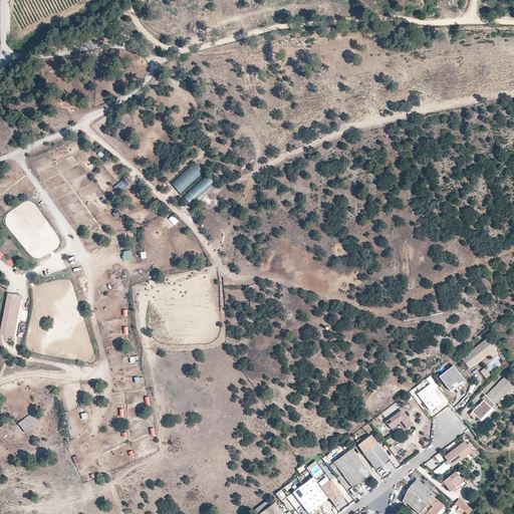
[(194,163),(172,185),(181,195),(204,173),(194,163)]
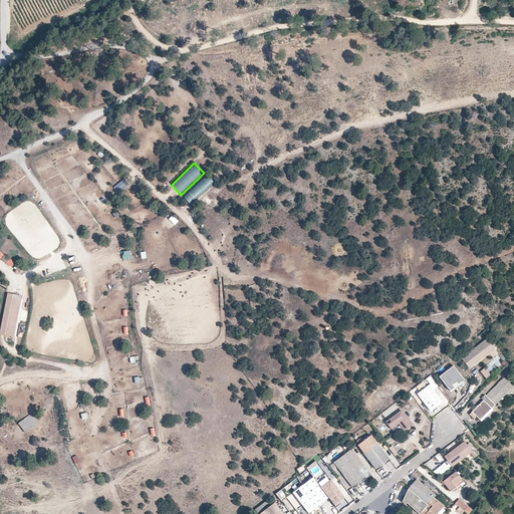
[(8,294),(0,335),(14,337),(16,323),(13,323),(18,295),(8,294)]
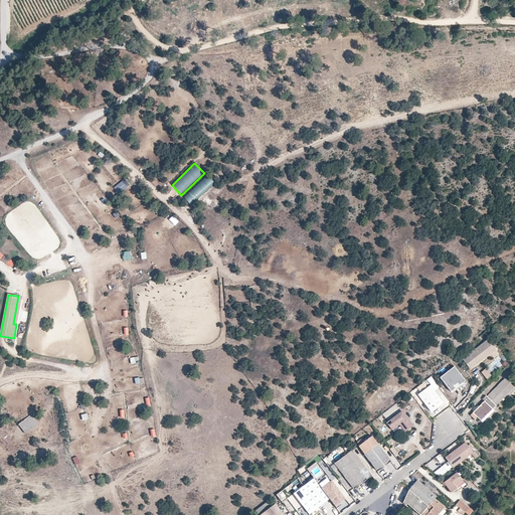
[(463,356),(471,367),(495,347),(487,337),(463,356)]
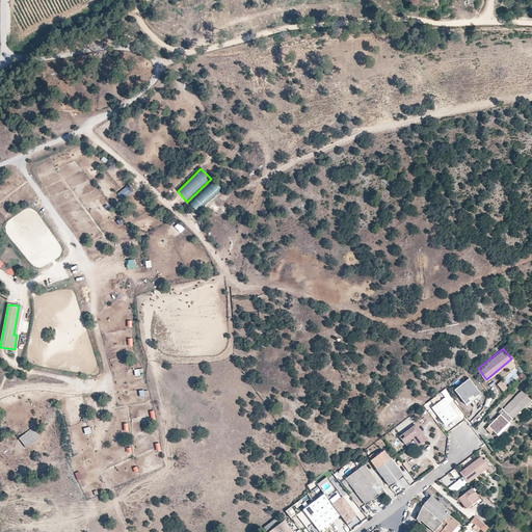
[(480,391),(470,377),(455,389),(467,402),(480,391)]
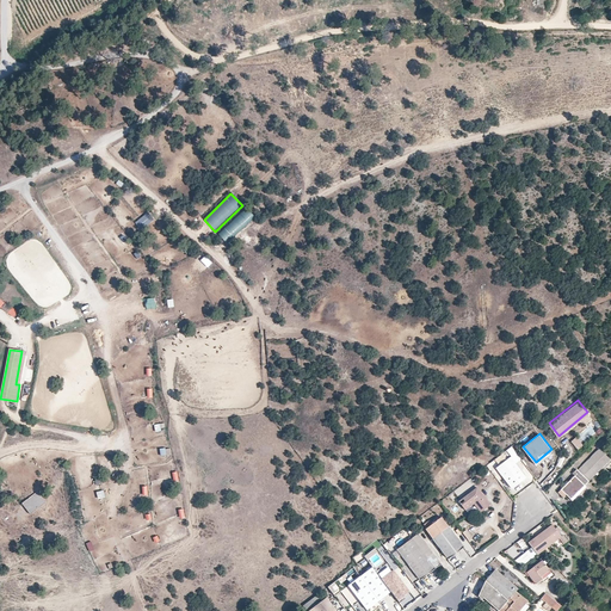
[(576,438),(572,443),(579,451),(584,446),(576,438)]
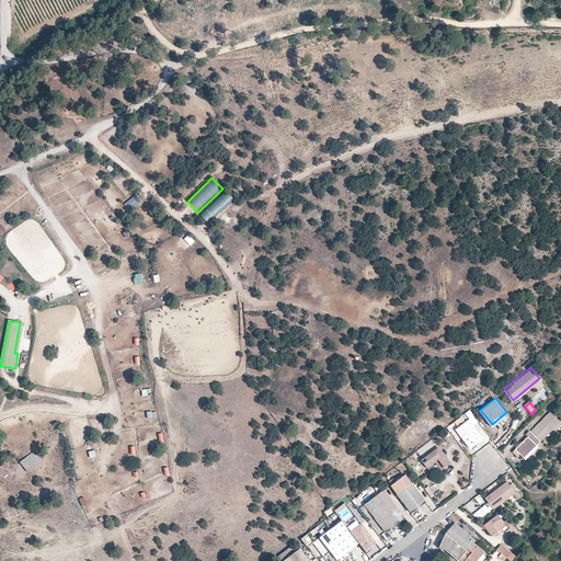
[(560,420),(550,410),(531,428),(530,428),(527,432),(530,434),(516,449),(524,457),(560,420)]
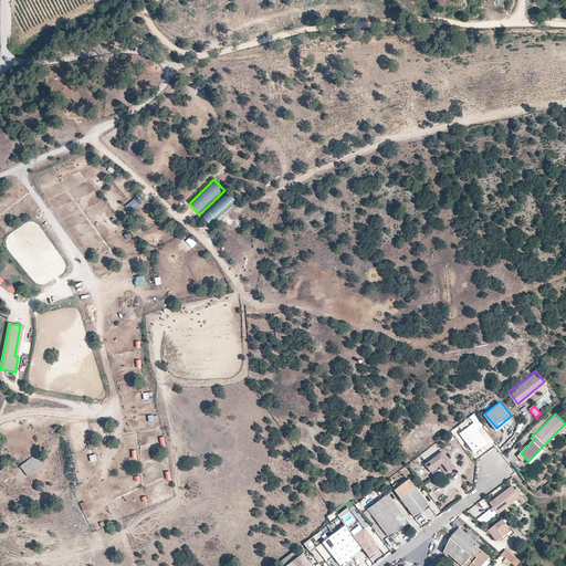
[(475,451),(488,442),(474,425),(462,433),(475,451)]
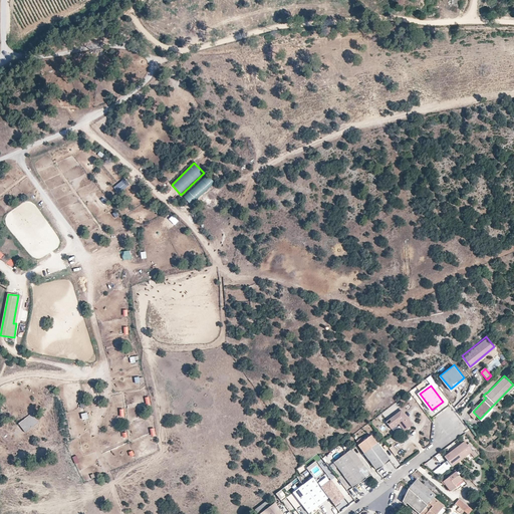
[(413,425),(402,410),(388,422),(392,427),(399,422),(403,428),(406,425),(408,428),(413,425)]
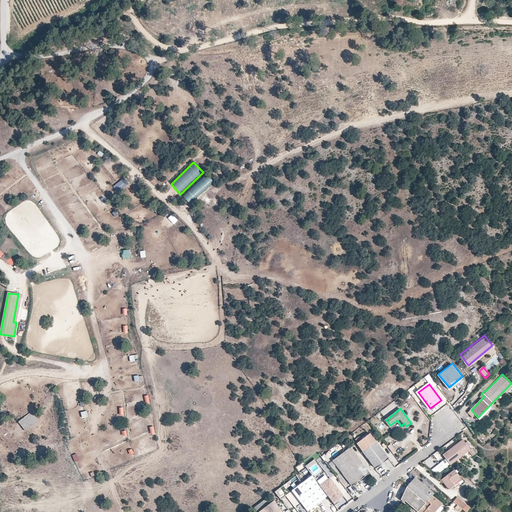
[(38,422),(31,413),(19,423),(25,432),(38,422)]
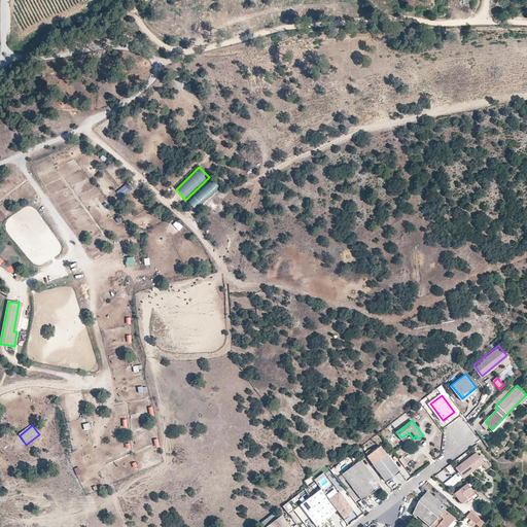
[(388,481),(400,471),(381,446),(367,455),(388,481)]
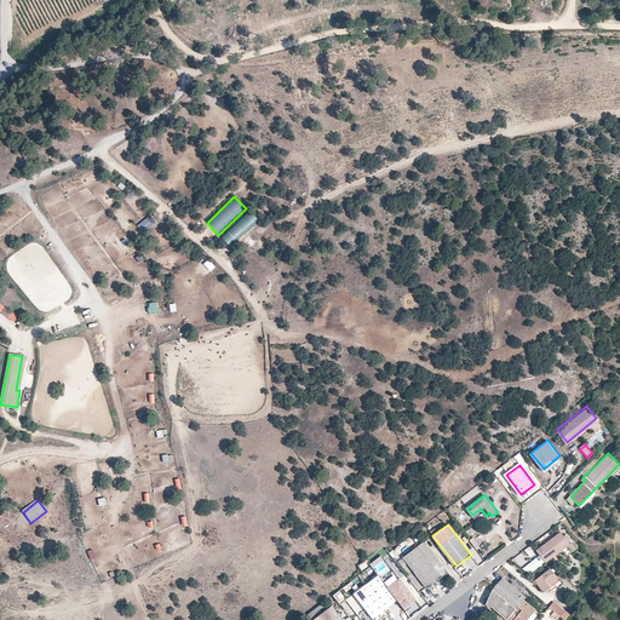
[(569,545),(561,532),(537,550),(546,562),(569,545)]
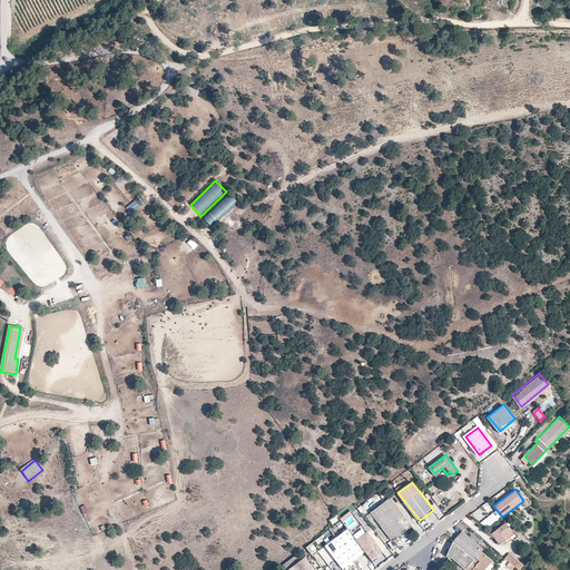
[(392,497),(371,512),(392,541),(413,524),(392,497)]
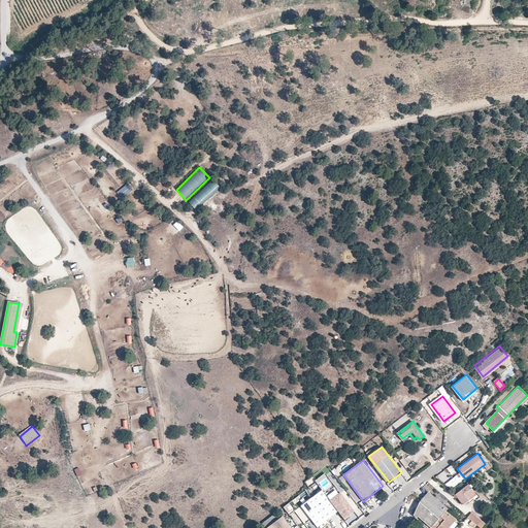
[(464,482),(459,474),(446,484),(450,490),(464,482)]
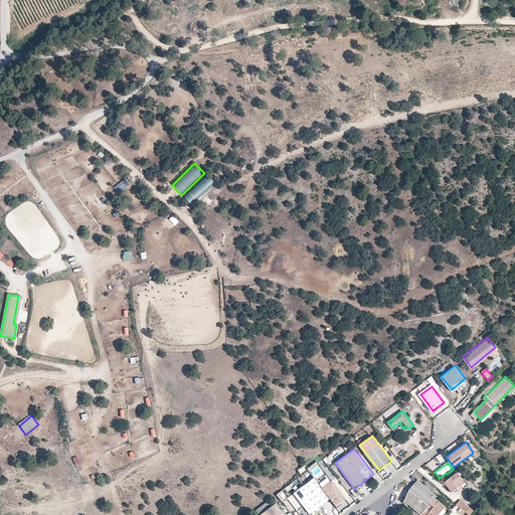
[(297,470),(300,475),(308,470),(305,465),(297,470)]
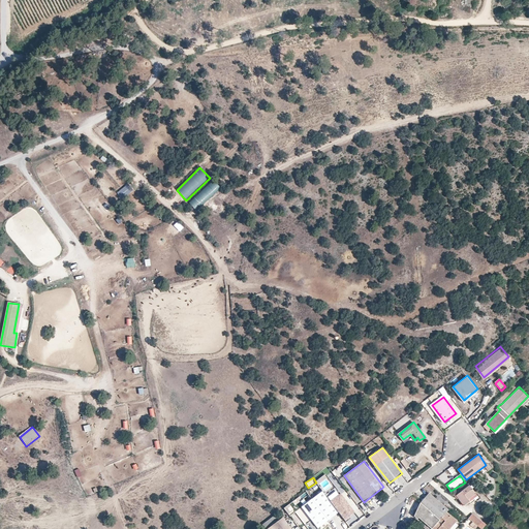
[(476,495),(468,485),(458,493),(460,496),(458,498),(465,507),(470,503),(469,501),(476,495)]
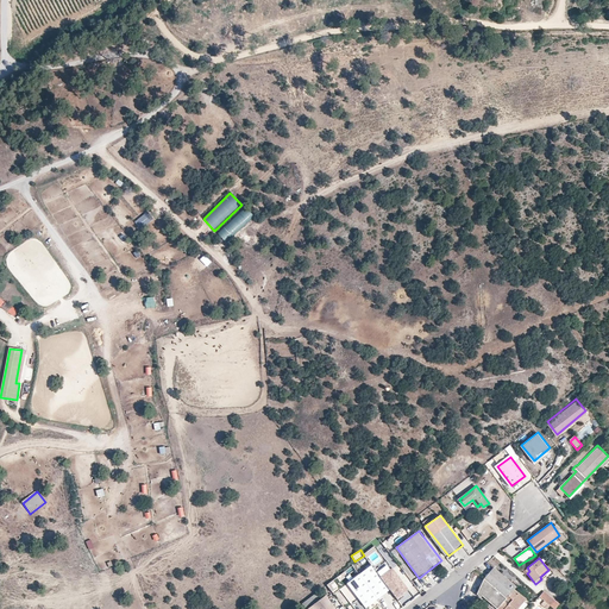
[(364,608),(365,608),(377,601),(390,591),(381,579),(377,575),(371,566),(347,585),(364,608)]
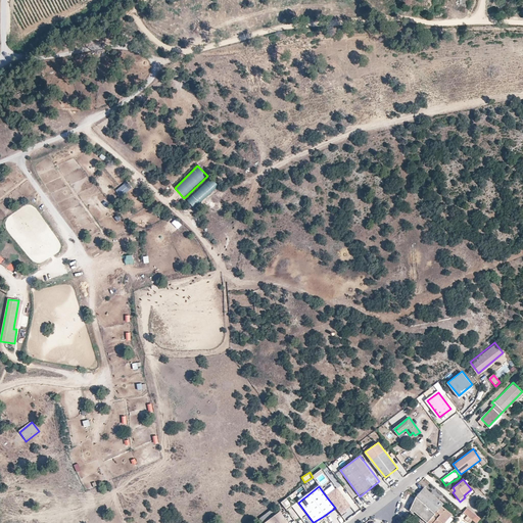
[(422,486),(414,495),(425,505),(433,512),(439,505),(441,503),(422,486)]
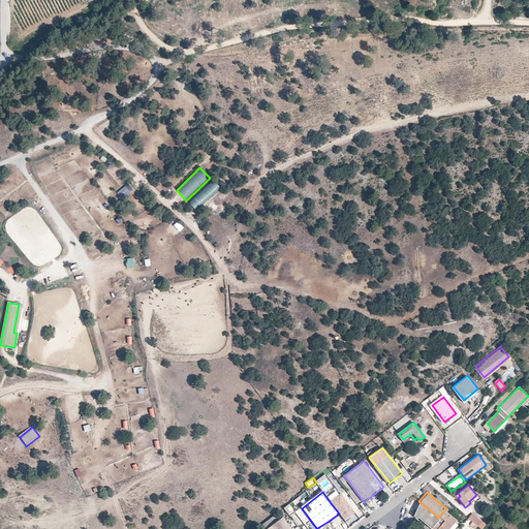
[(336,493),(328,499),(331,503),(339,497),(336,493)]
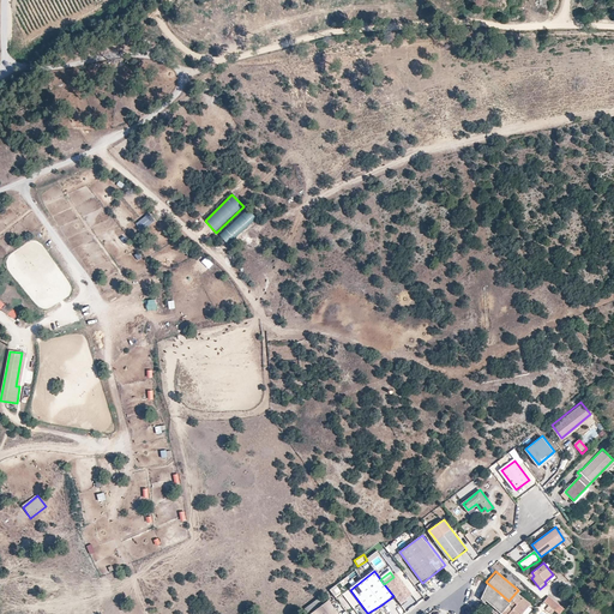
[(399,605),(413,596),(396,575),(393,577),(384,584),(393,596),(399,605)]
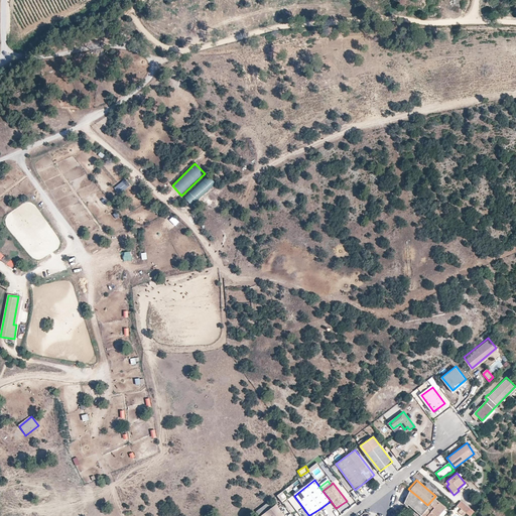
[(419,498),(408,489),(404,497),(408,501),(406,503),(411,508),(414,505),(421,512),(425,515),(435,515),(443,507),(433,498),(427,505),(419,498)]
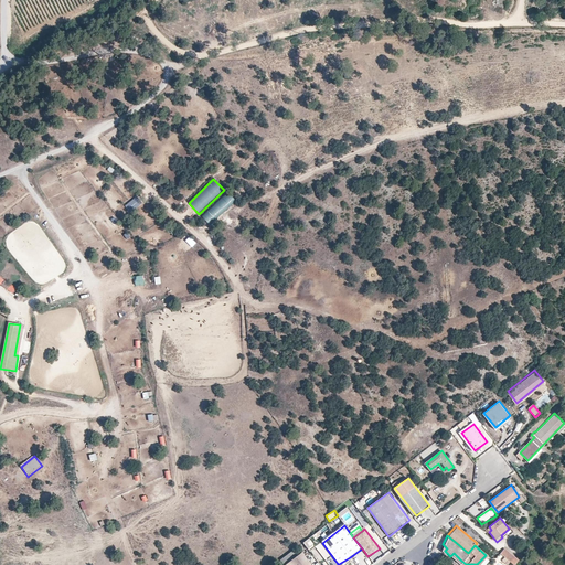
[(511,561),(515,556),(505,547),(501,552),(511,561)]
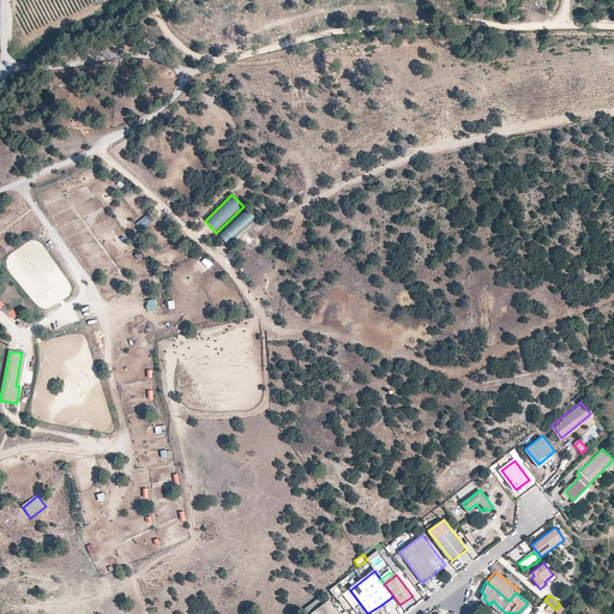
[(339,613),(329,601),(312,613),(311,613),(339,613)]
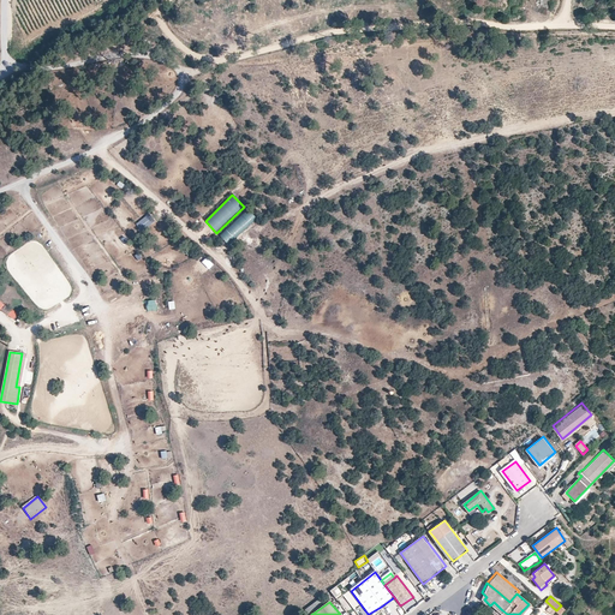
[(502,610),(494,602),(490,605),(499,614),(501,611),(502,610)]
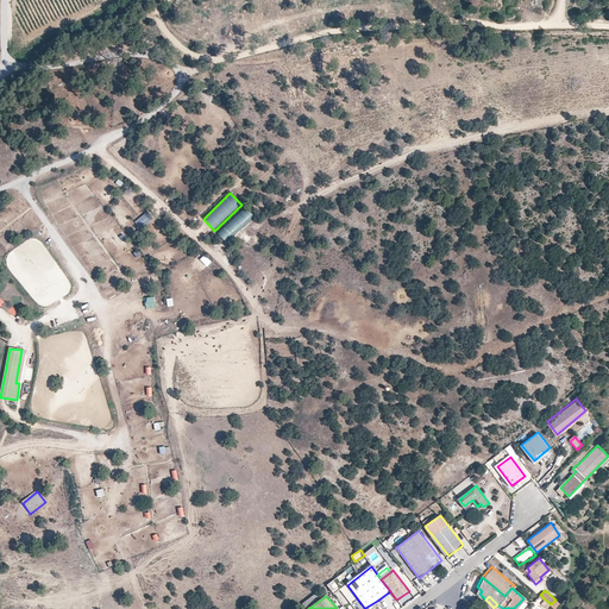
[(521,608),(528,602),(523,598),(514,608),(521,608)]
